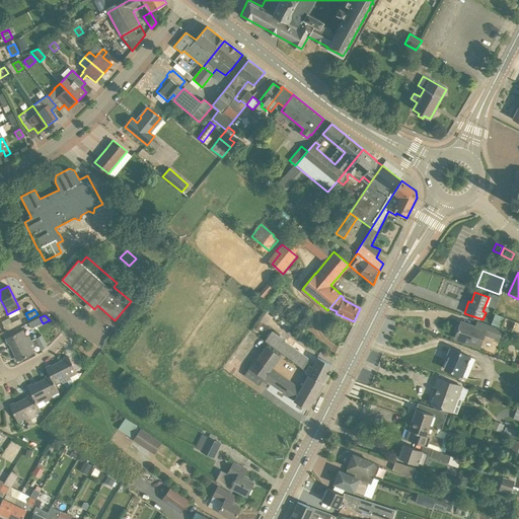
[(495,316),(492,326),(501,329),(505,320),(495,316)]
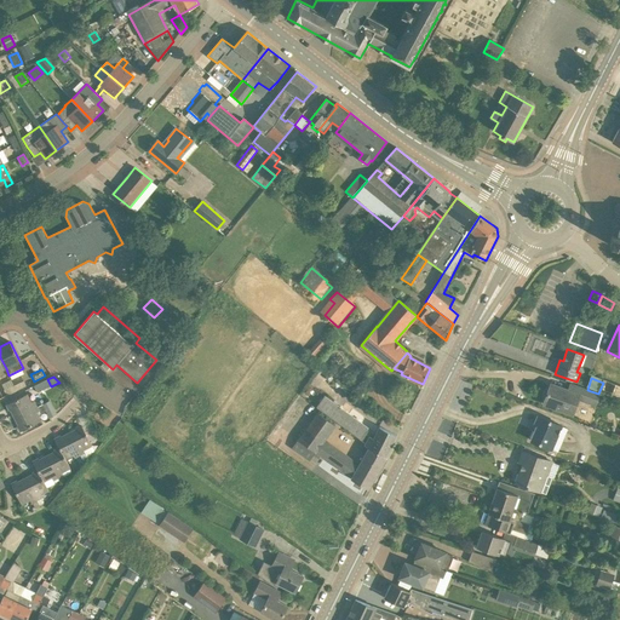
[(15,385),(17,391),(27,386),(23,380),(15,385)]
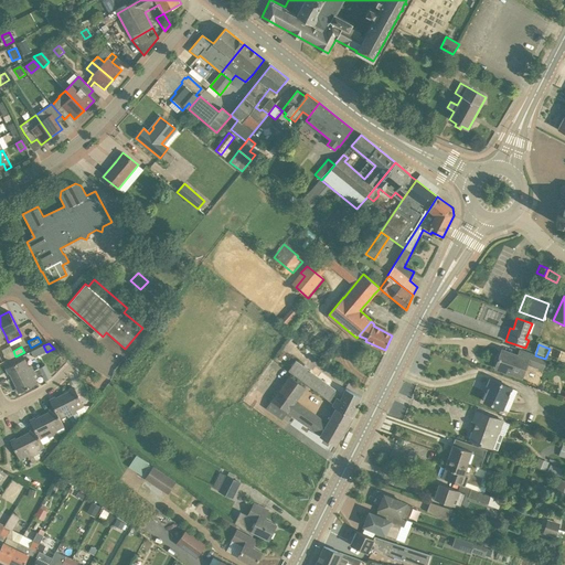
[(34,358),(41,354),(38,349),(31,352),(34,358)]
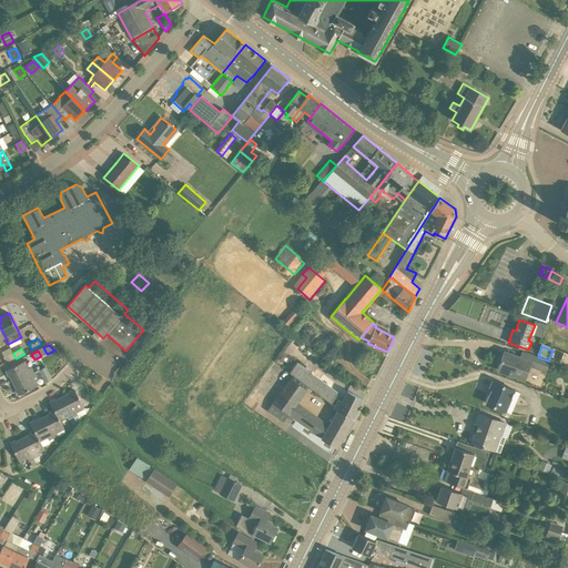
[(548,361),(538,357),(524,352),(520,358),(505,353),(498,369),(525,378),(529,365),(546,372),(549,362),(548,361)]
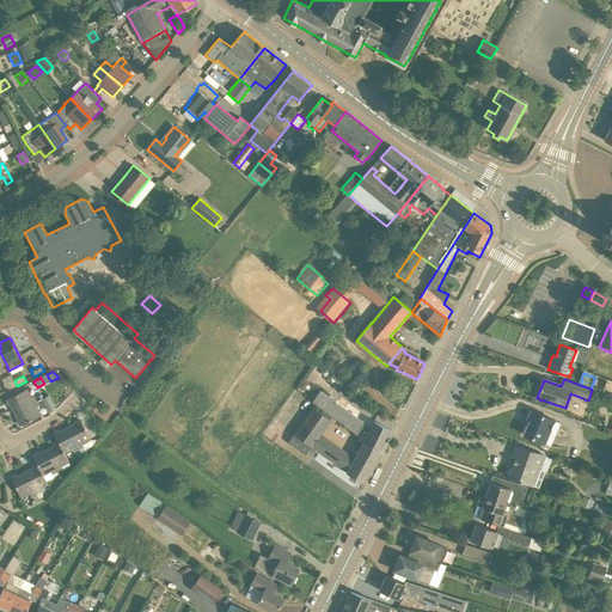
[(7,391),(17,386),(14,380),(4,385),(7,391)]
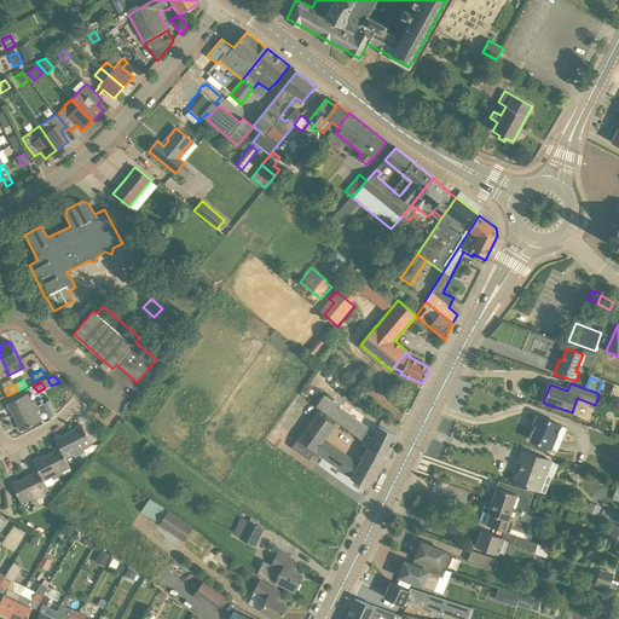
[(15,417),(36,406),(34,400),(32,401),(27,394),(7,404),(15,417)]
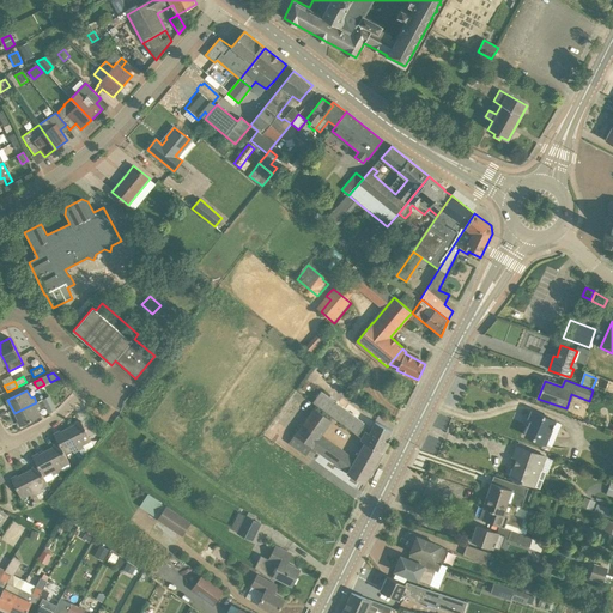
[(356,435),(360,428),(364,423),(352,414),(321,392),(313,402),(317,405),(338,420),(337,422),(356,435)]
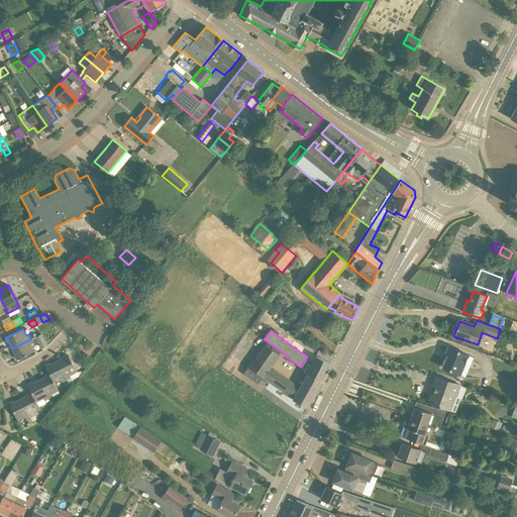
[(40,349),(47,346),(40,333),(34,337),(37,342),(40,349)]
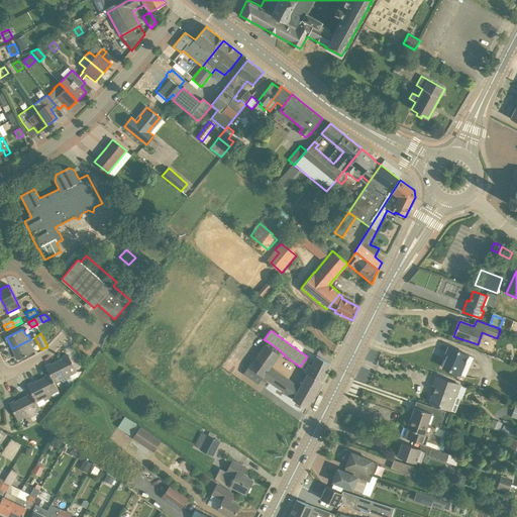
[(30,339),(12,348),(18,359),(34,351),(30,344),(32,343),(30,339)]
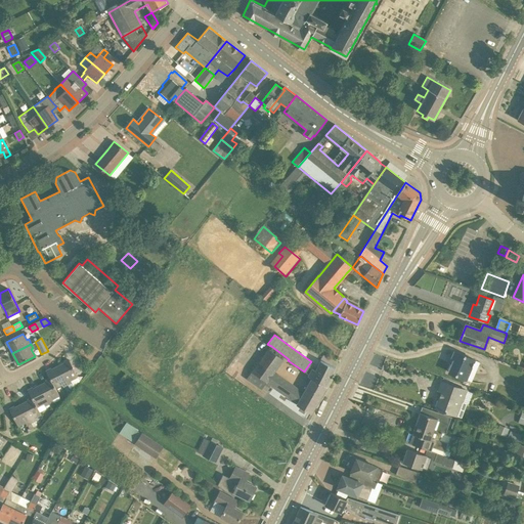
[(326,386),(316,380),(305,395),(277,375),(288,360),(289,359),(271,346),(248,379),(263,390),(267,383),(298,404),(297,404),(311,412),(321,395),(326,387),(326,386)]
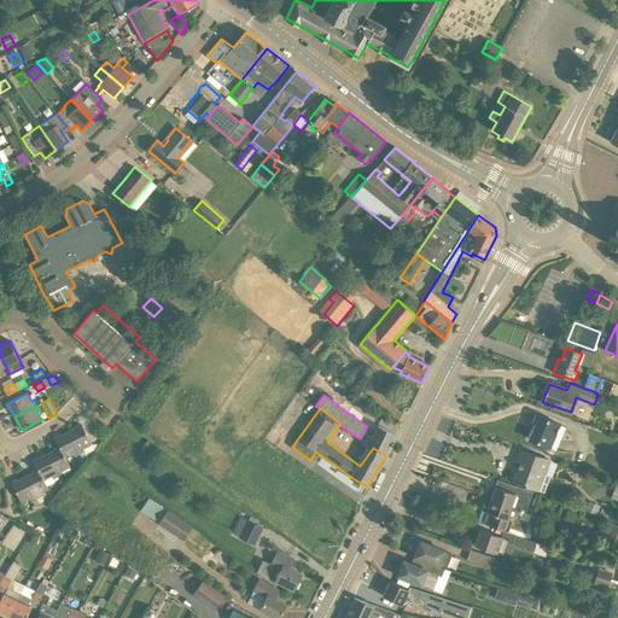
[(549,448),(559,425),(536,414),(534,423),(536,424),(530,439),(549,448)]
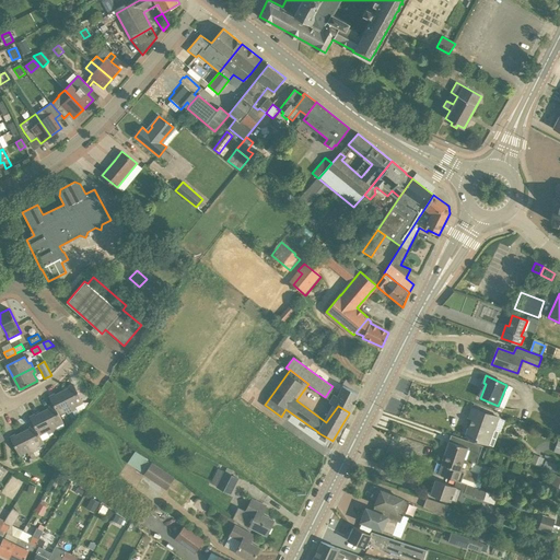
[(61,392),(72,411),(77,409),(76,407),(83,403),(74,385),(61,392)]
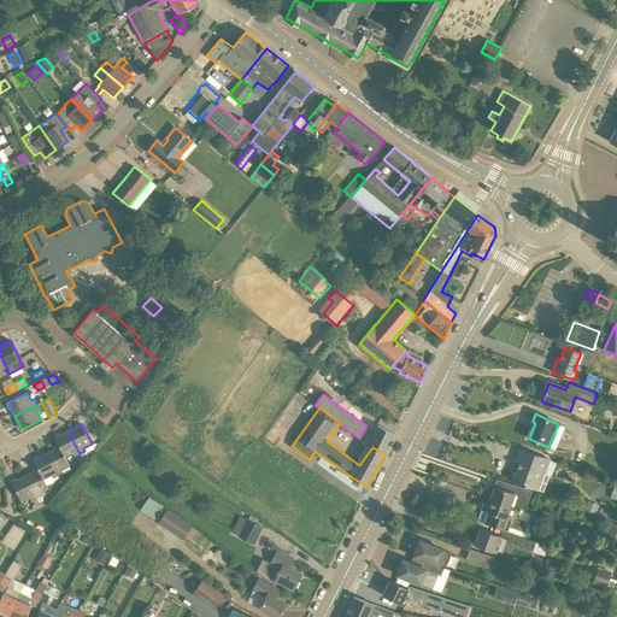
[(385,454),(395,434),(377,425),(372,436),(363,430),(358,438),(372,447),(385,454)]
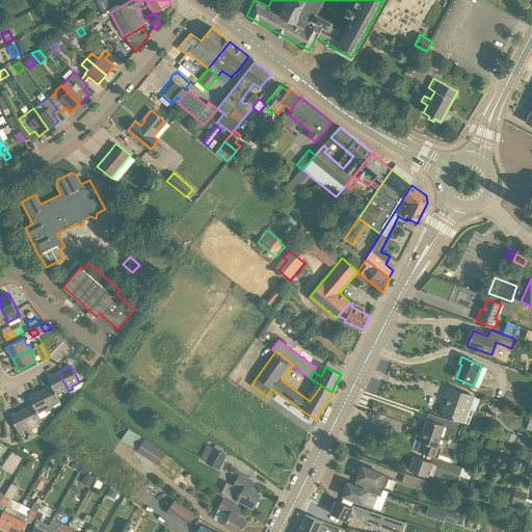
[(47,377),(51,386),(56,394),(62,391),(64,393),(69,391),(58,372),(47,377)]
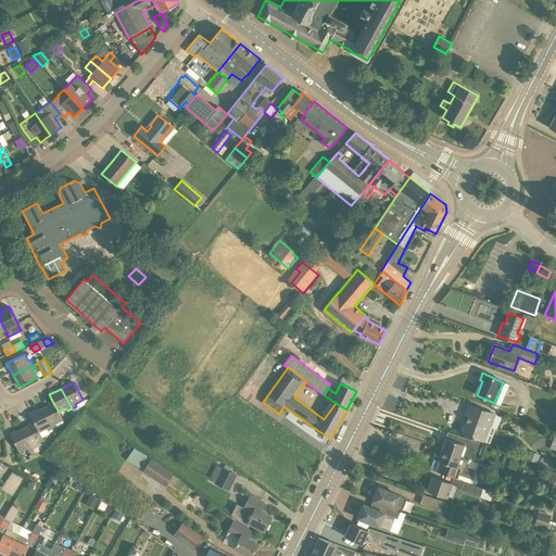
[(75,404),(76,406),(78,411),(85,404),(83,400),(75,404)]
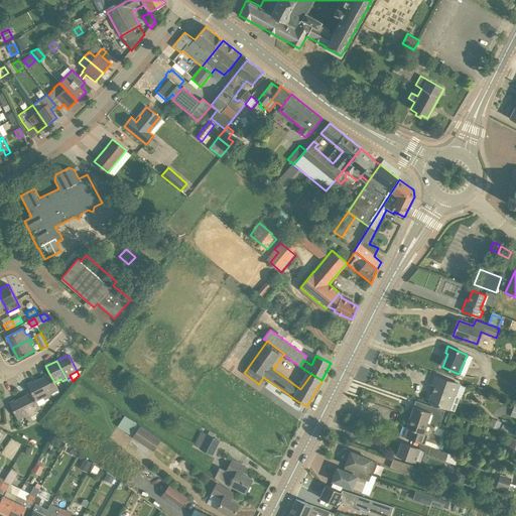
[(58,390),(54,382),(49,374),(38,379),(48,398),(53,395),(51,393),(58,390)]
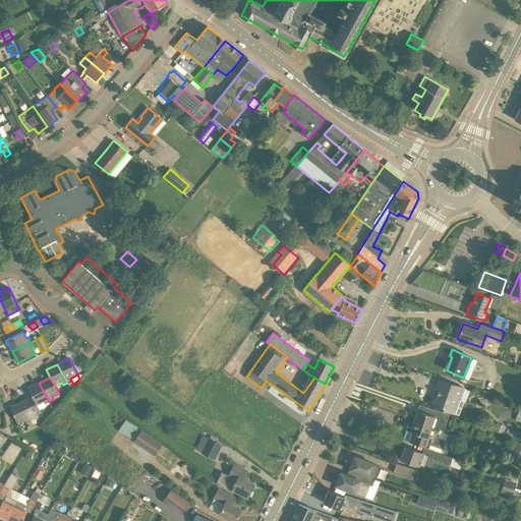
[(465,389),(449,383),(440,380),(437,389),(440,390),(433,406),(456,414),(457,412),(458,413),(460,412),(464,401),(463,399),(462,398),(465,389)]
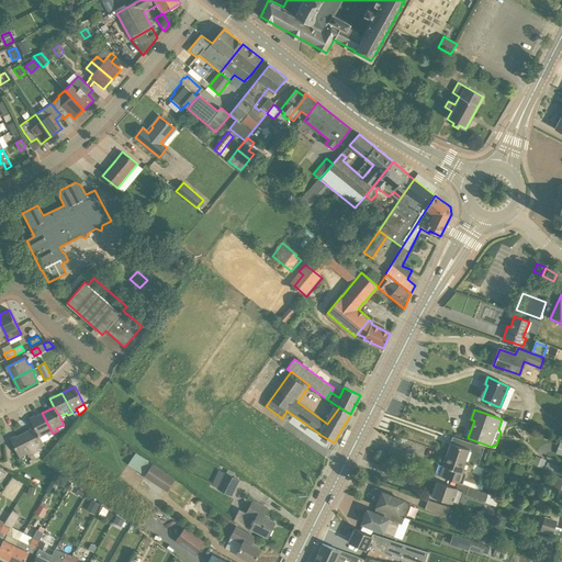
[(48,436),(53,434),(42,413),(30,419),(34,427),(41,437),(47,434),(48,436)]
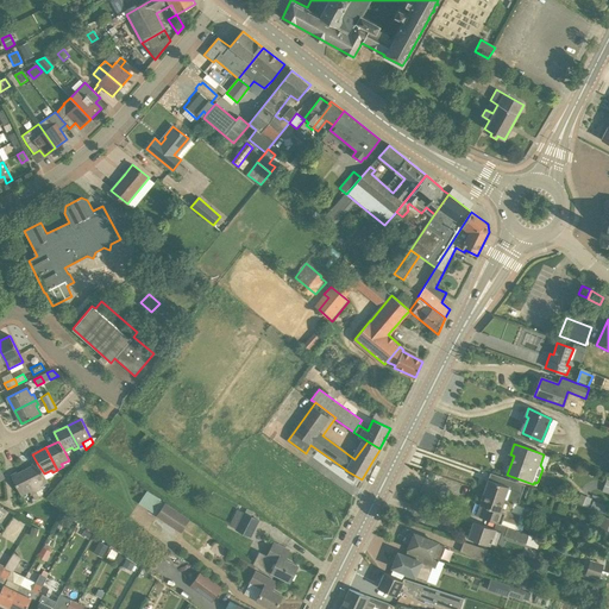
[(277,453),(270,464),(287,476),(294,465),(277,453)]
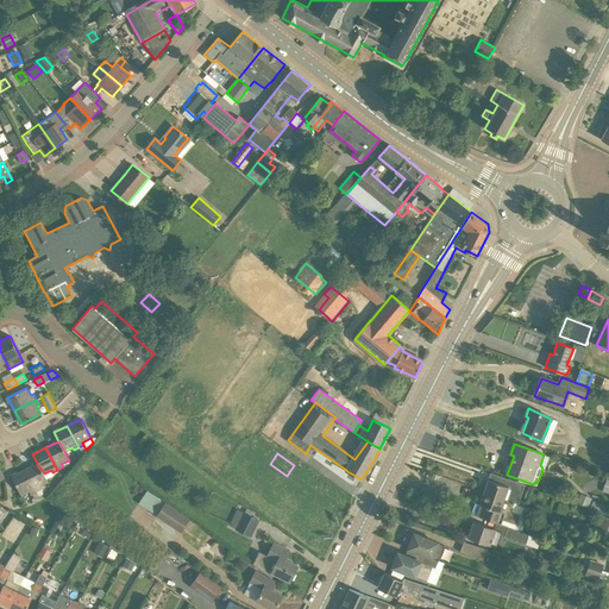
[(48,482),(44,473),(37,463),(24,470),(36,491),(41,489),(39,487),(48,482)]
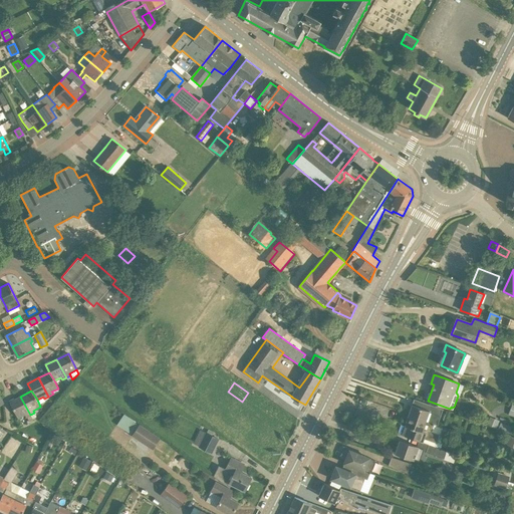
[(228,392),(221,401),(235,410),(242,402),(228,392)]
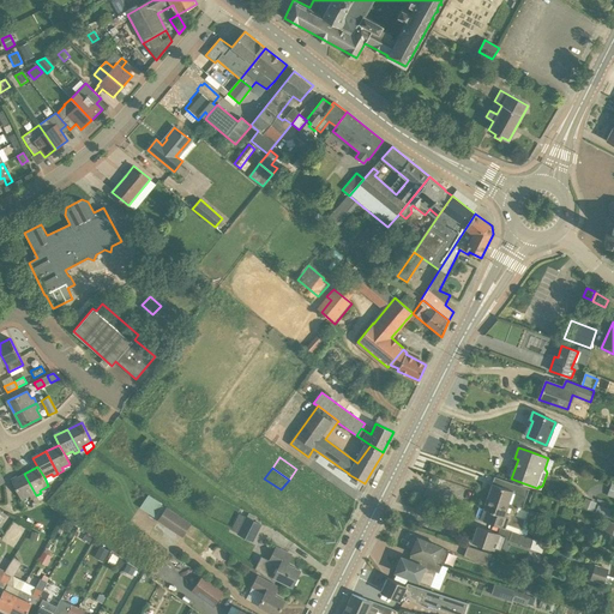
[(32,498),(36,495),(24,474),(12,480),(22,500),(30,495),(31,498),(32,498)]
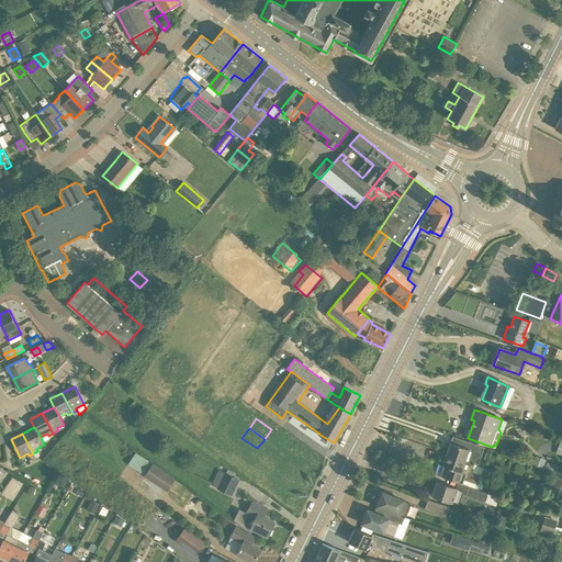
[(242,438),(235,447),(250,458),(257,448),(242,438)]
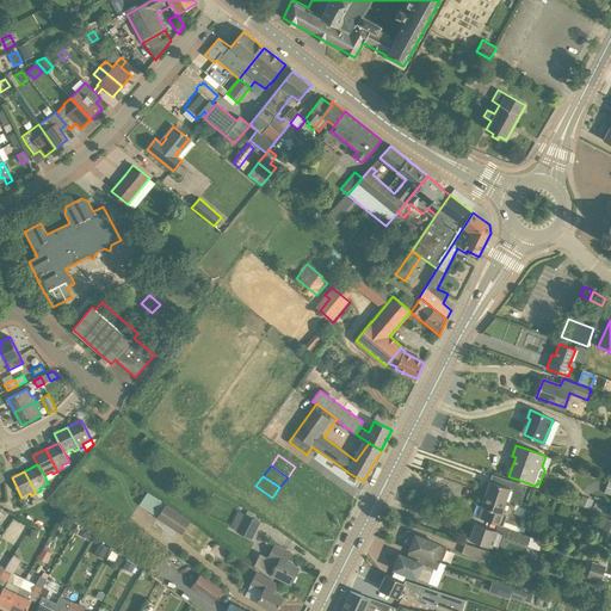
[(523,485),(500,477),(498,483),(491,481),(486,494),(516,505),(523,485)]
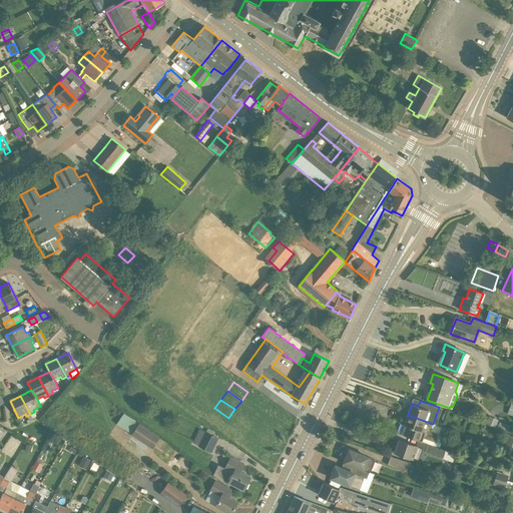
[(214,408),(208,417),(221,427),(228,418),(214,408)]
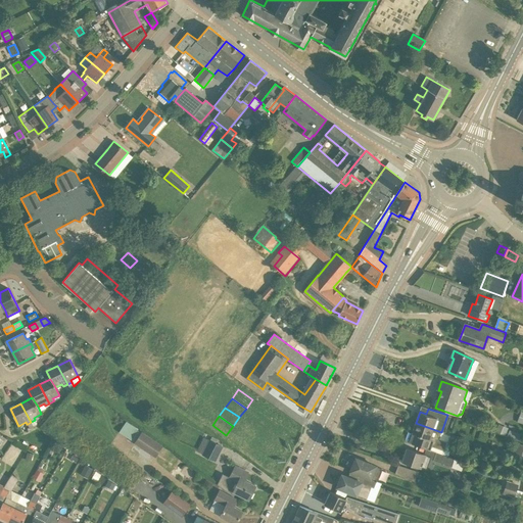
[(132,439),(138,427),(126,421),(120,433),(132,439)]
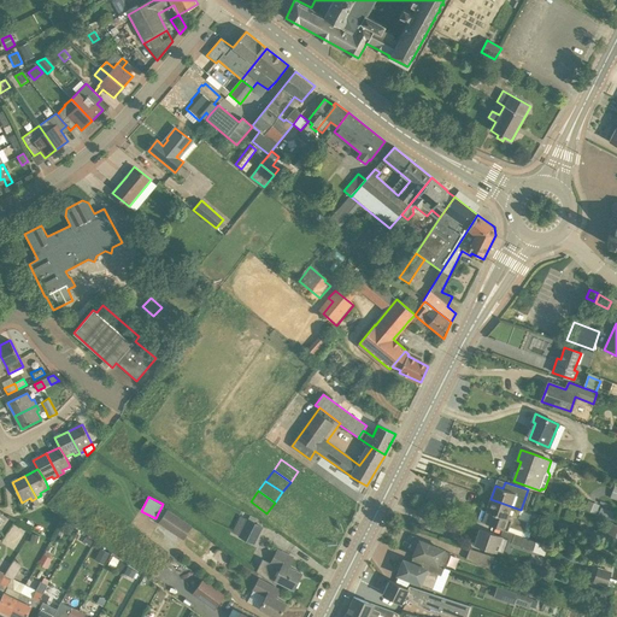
[(334,498),(327,507),(342,519),(351,510),(334,498)]
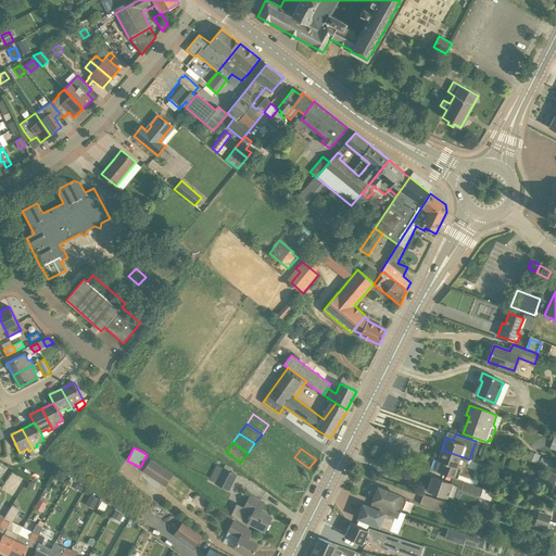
[(434,471),(456,479),(463,481),(471,484),(479,463),(469,459),(442,450),(434,471)]
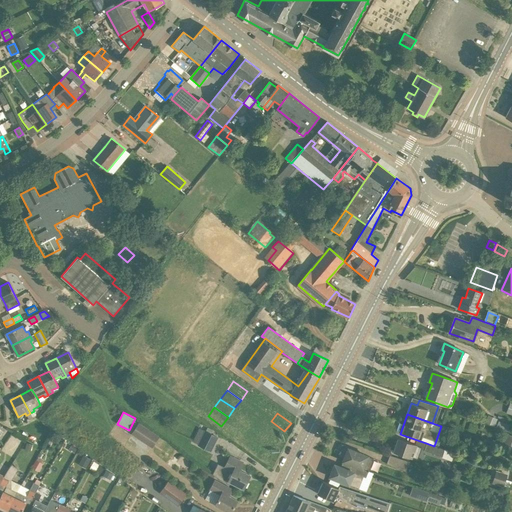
[(495,426),(497,419),(488,415),(485,423),(495,426)]
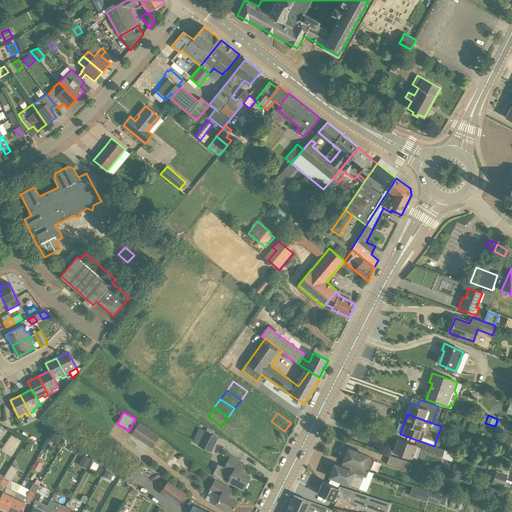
[(139,423),(135,420),(128,431),(132,434),(139,423)]
